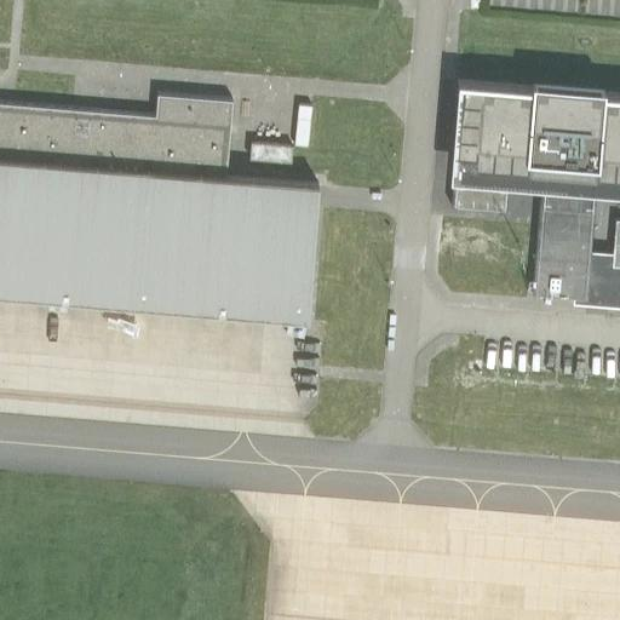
[(619,93),(598,92),(600,82),(526,75),(526,85),(482,82),(460,80),(460,81),(451,206),(506,211),(506,210),(510,165),(523,166),(606,173),(619,173),(619,93)]
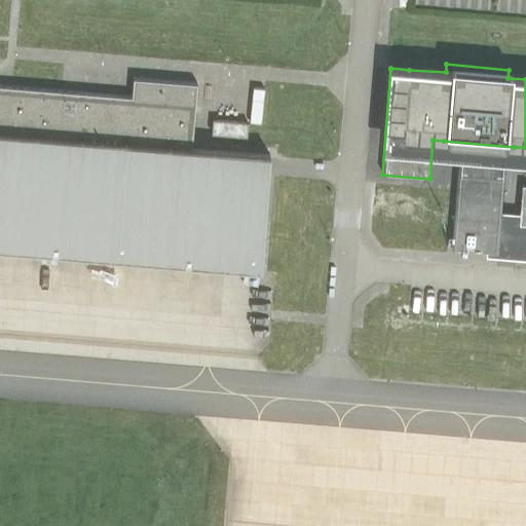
[(130,98),(0,85),(0,246),(260,268),(269,155),(190,149),(191,144),(196,83),(133,78),(130,98)]
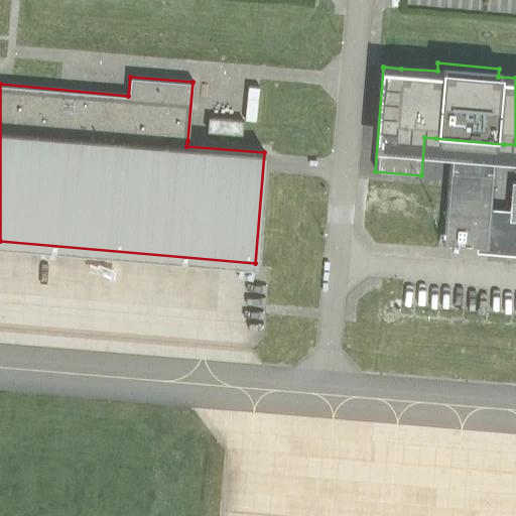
[(258,87),(247,86),(244,120),(255,121),(258,87)]
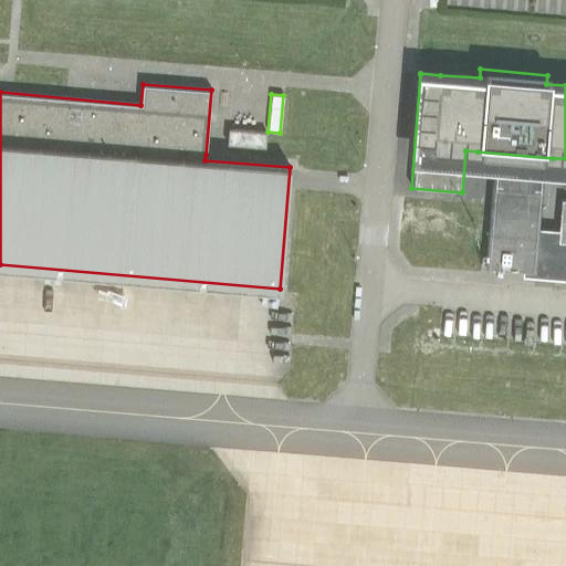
[(229,129),(227,145),(265,148),(266,132),(229,129)]
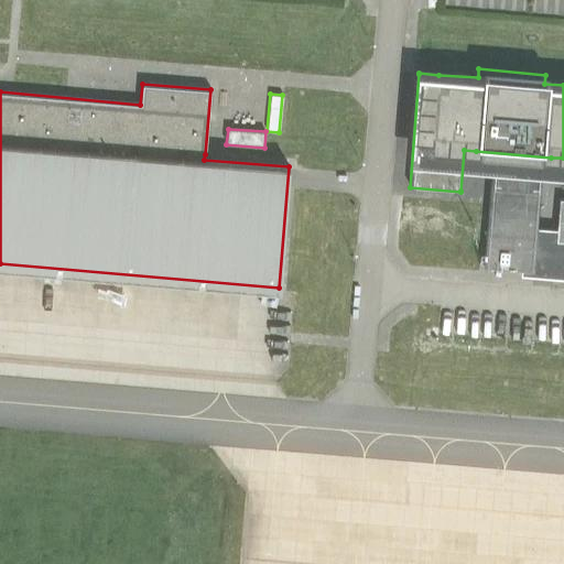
[(484,267),(520,270),(533,271),(538,223),(542,160),(492,155),(484,267)]
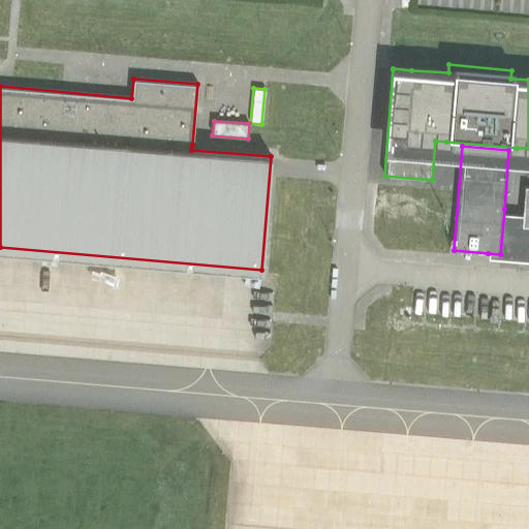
[(523,210),(504,209),(500,254),(528,255),(528,225),(521,225),(523,210)]
